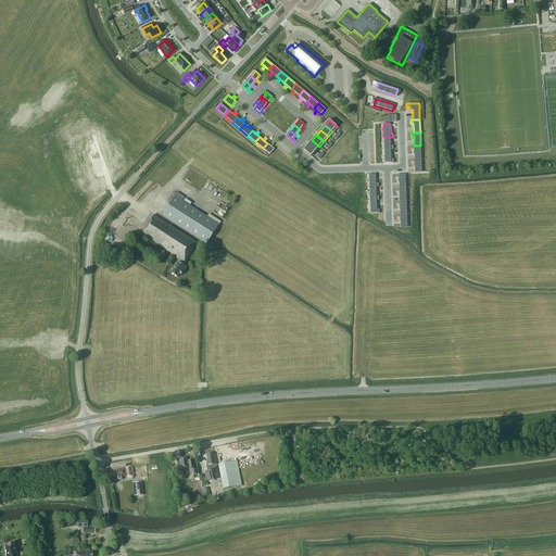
[(391,137),(383,137),(384,147),(384,150),(391,150),(393,150),(393,147),(391,147),(391,137)]
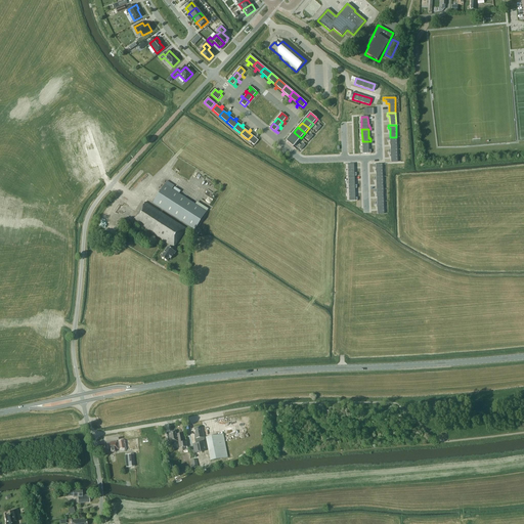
[(297,142),(301,138),(294,132),(290,136),(297,142)]
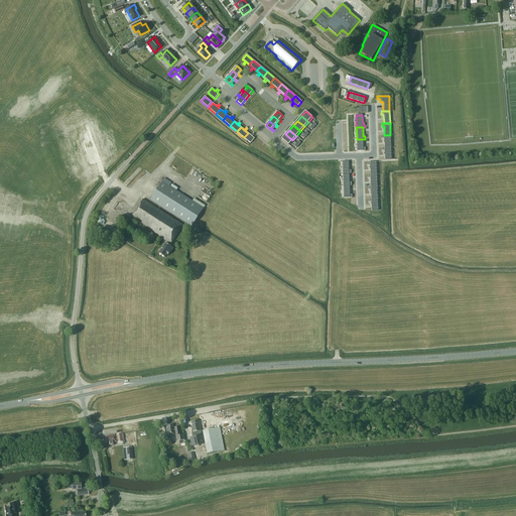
[(248,133),(244,137),(251,143),(255,138),(252,136),(254,134),(253,133),(251,136),(248,133)]
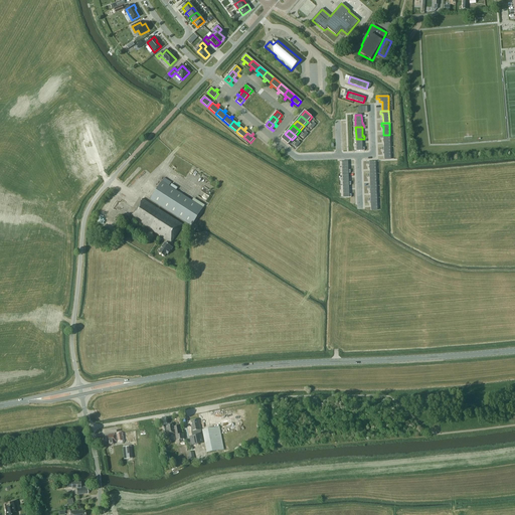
[(288,145),(292,140),(285,134),(281,139),(288,145)]
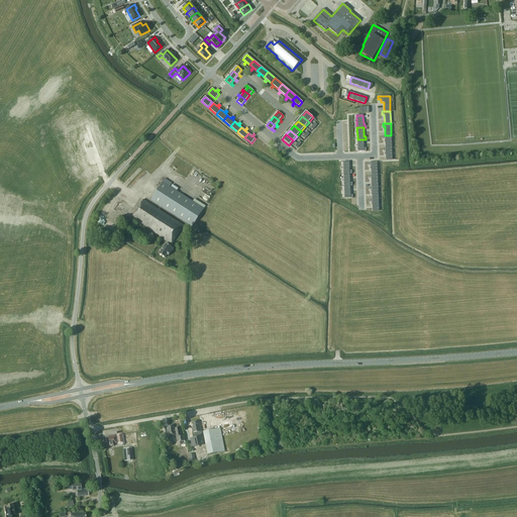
[(385,135),(383,135),(383,138),(385,138),(386,146),(386,147),(392,147),(391,135),(385,135)]
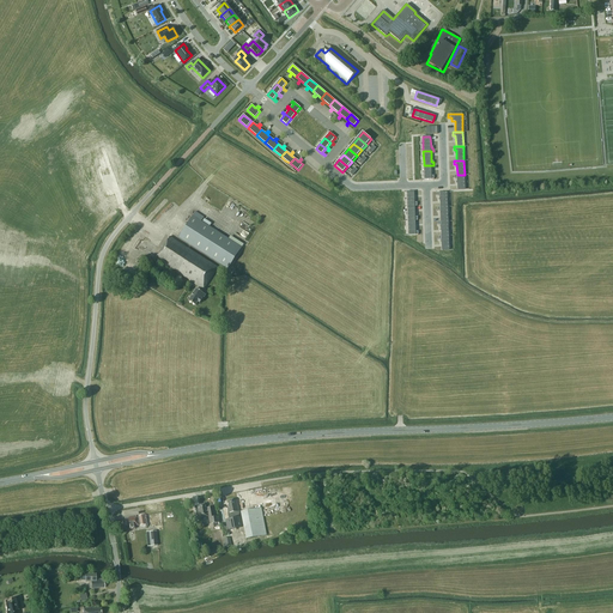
[(431,165),(424,165),(424,176),(424,180),(432,180),(434,180),(434,176),(431,176),(431,165)]
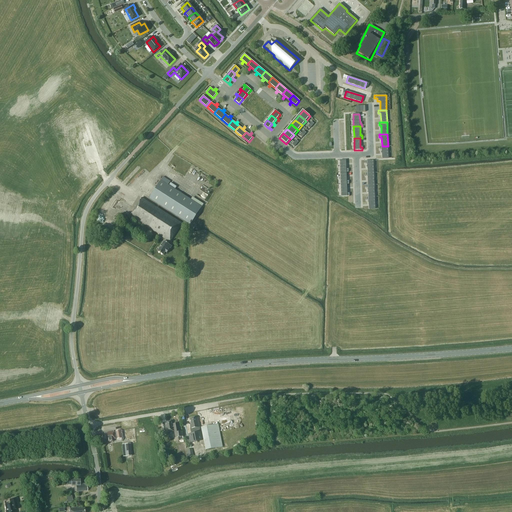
[(382,146),(380,147),(380,149),(382,149),(382,159),(388,158),(388,146),(382,146)]
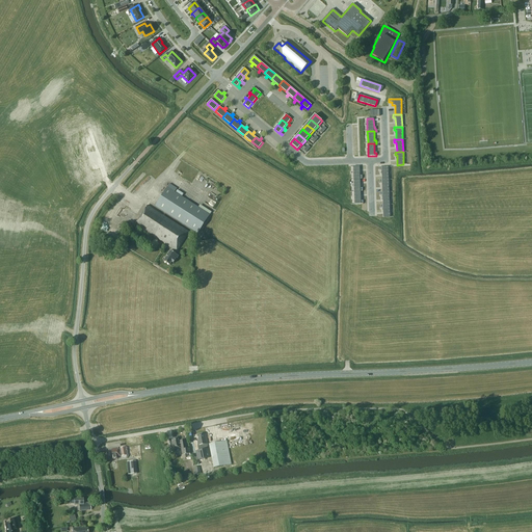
[(360,166),(353,166),(353,176),(353,179),(360,179),(362,179),(362,176),(360,176),(360,166)]
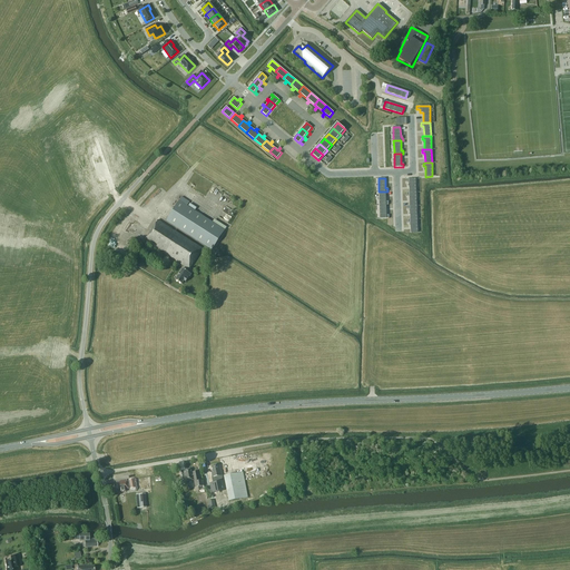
[(409,179),(406,179),(406,183),(409,183),(409,193),(416,193),(415,179),(409,179)]
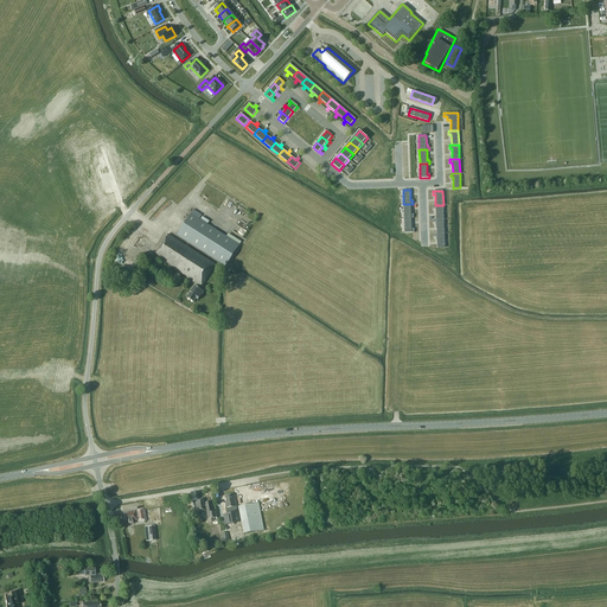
[(410,204),(403,204),(404,219),(411,218),(414,218),(414,215),(411,215),(410,204)]
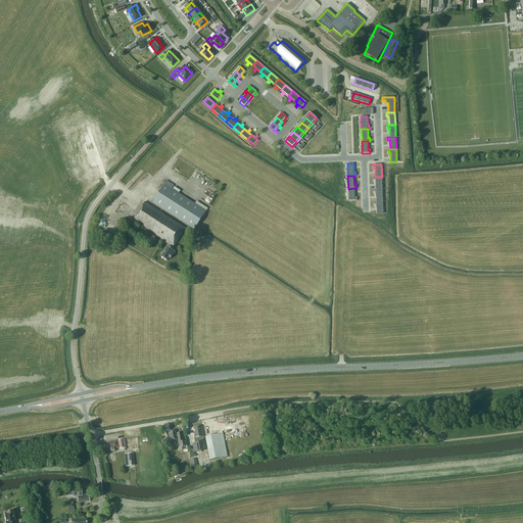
[(375,177),(374,177),(374,180),(376,180),(376,189),(382,189),(382,177),(375,177)]
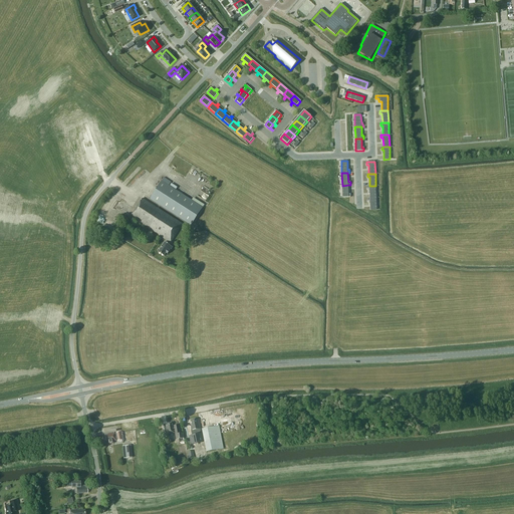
[(203,207),(169,186),(171,182),(164,178),(150,200),(191,226),(203,207)]
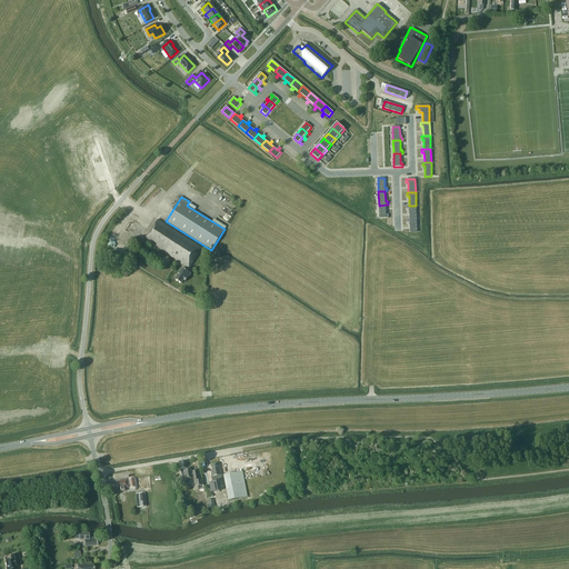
[(386,205),(379,206),(379,216),(379,219),(386,218),(388,218),(388,215),(386,215),(386,212),(386,205)]
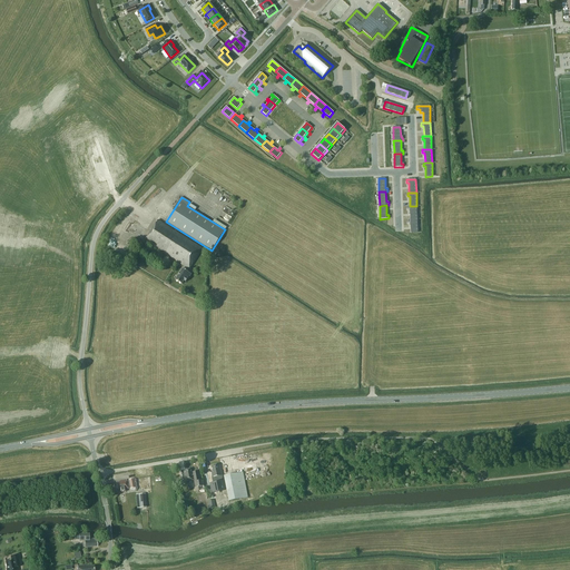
[(410,206),(408,206),(408,209),(410,209),(410,212),(410,219),(418,219),(416,206),(410,206)]
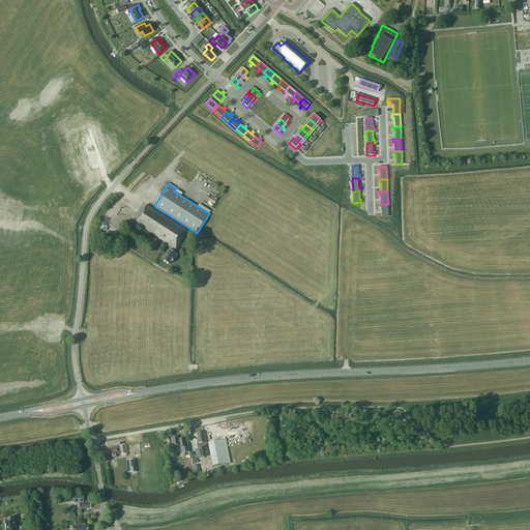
[(172,261),(173,262),(178,255),(175,253),(188,231),(147,204),(135,224),(172,247),(171,251),(170,249),(164,260),(170,264),(172,261)]
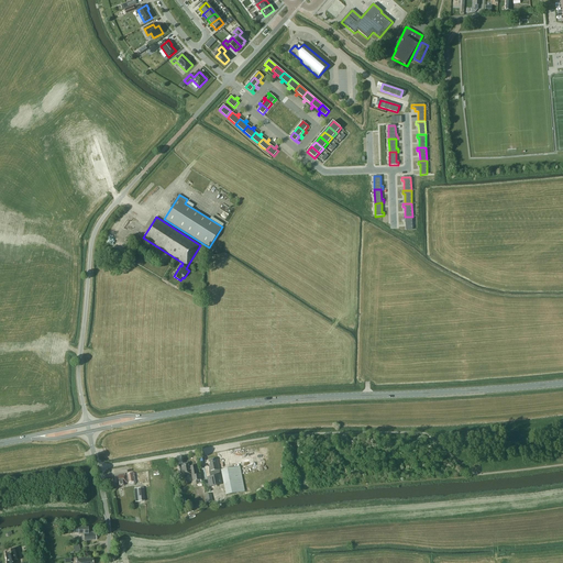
[(222,227),(223,224),(212,217),(211,219),(222,227)]
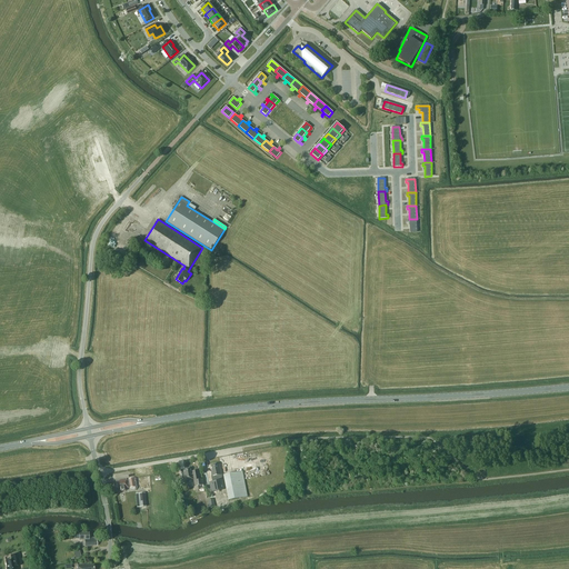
[(409,219),(408,219),(408,222),(409,222),(410,232),(417,232),(417,219),(409,219)]
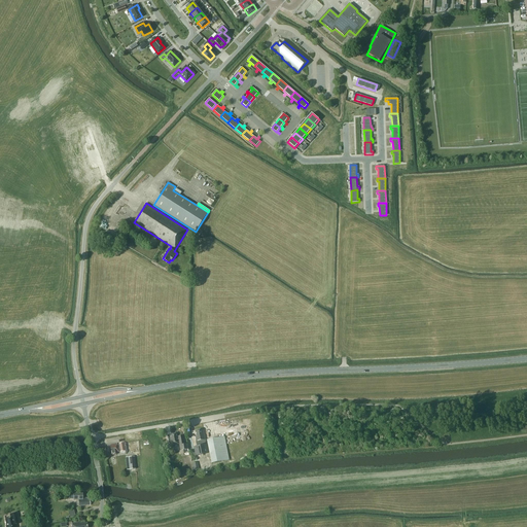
[(196,437),(192,437),(197,456),(209,453),(205,435),(204,435),(203,429),(196,430),(197,436),(196,437)]
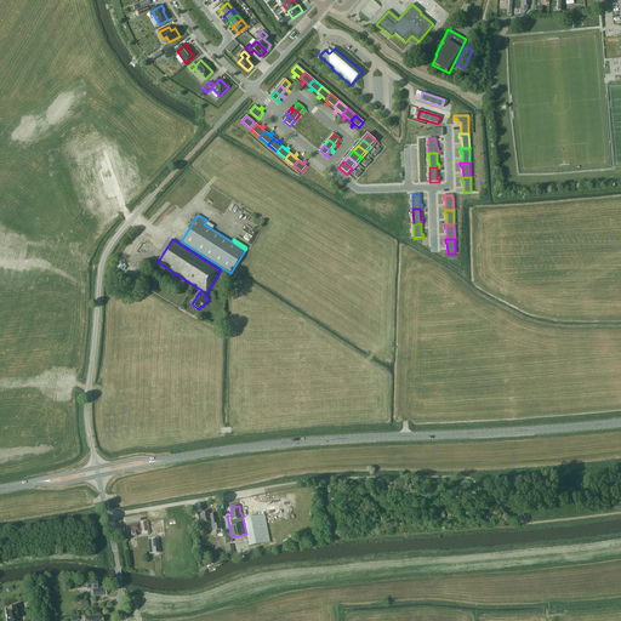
[(211,523),(212,531),(216,530),(216,535),(222,534),(221,523),(217,524),(216,513),(208,514),(208,511),(203,512),(203,516),(200,516),(203,524),(205,524),(205,525),(208,525),(208,524),(211,523)]
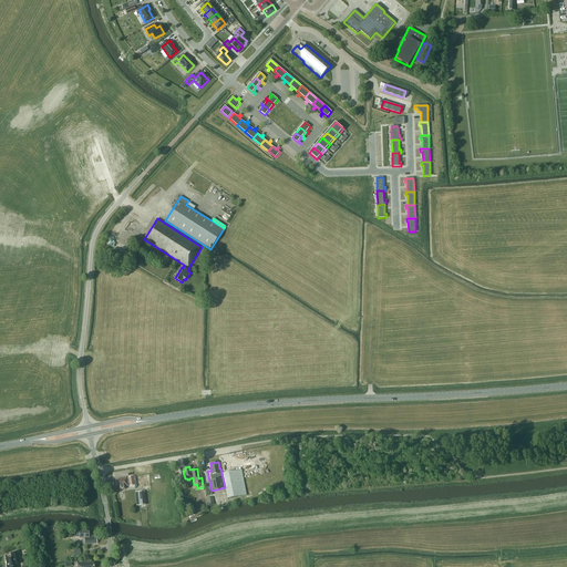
[(258,468),(246,470),(247,477),(259,476),(258,468)]
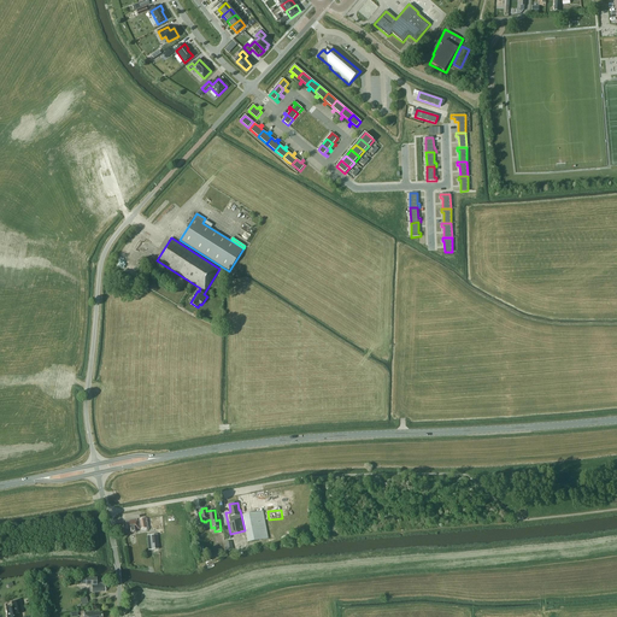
[(269,538),(266,526),(263,511),(242,516),(248,542),(269,538)]
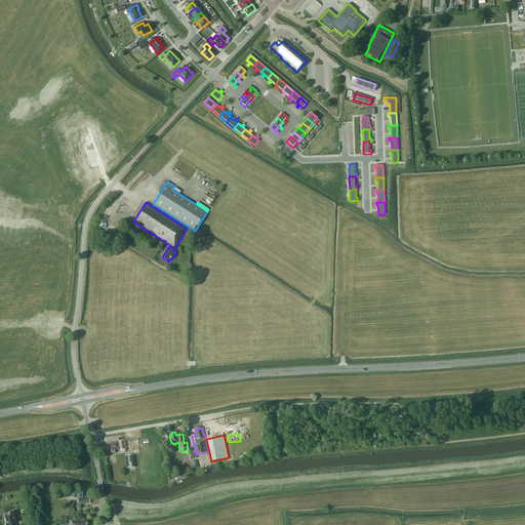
[(125,451),(136,450),(135,440),(125,440),(125,451)]
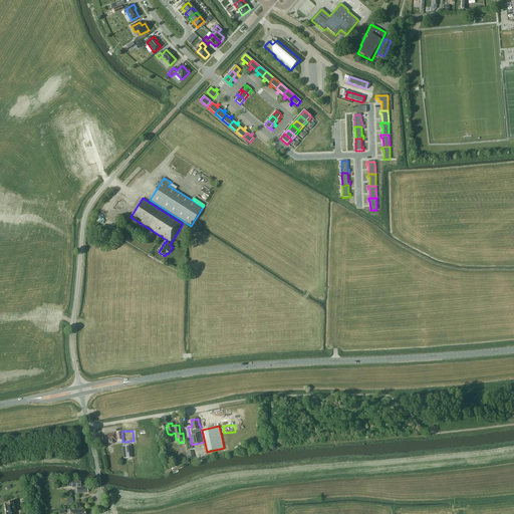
[(120,432),(117,433),(115,434),(116,435),(114,435),(113,434),(106,435),(107,436),(104,436),(105,441),(107,441),(108,444),(113,443),(112,442),(121,440),(120,432)]
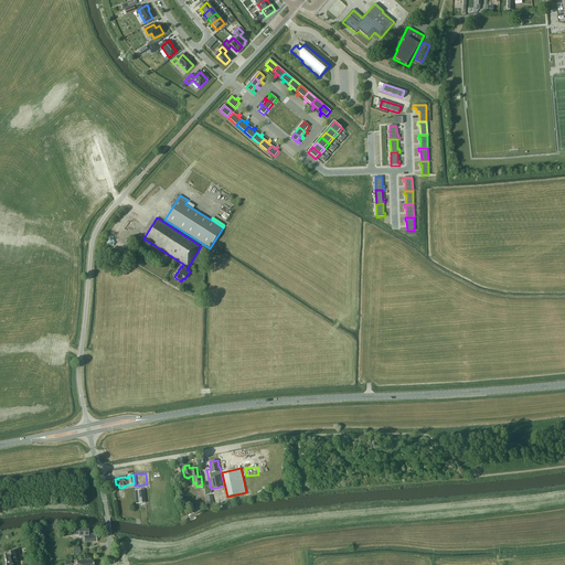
[(78,536),(84,536),(84,543),(96,542),(96,534),(88,534),(88,529),(78,529),(78,536)]
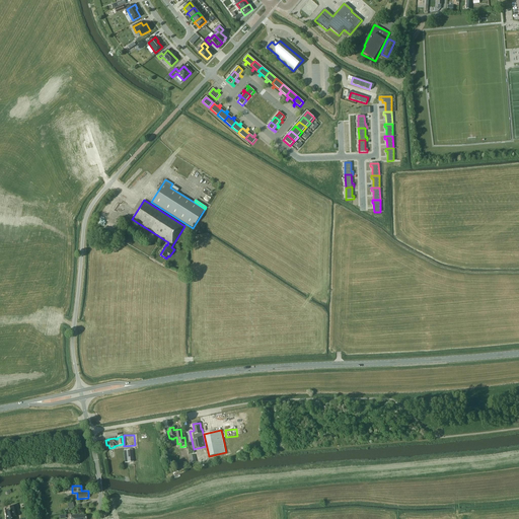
[(18,516),(16,506),(9,507),(10,511),(5,513),(6,518),(5,518),(14,518),(14,517),(18,516)]
